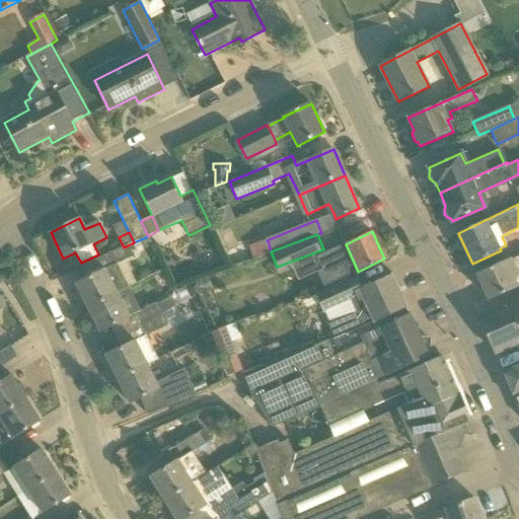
[(268,241),(250,247),(254,258),(271,251),(268,241)]
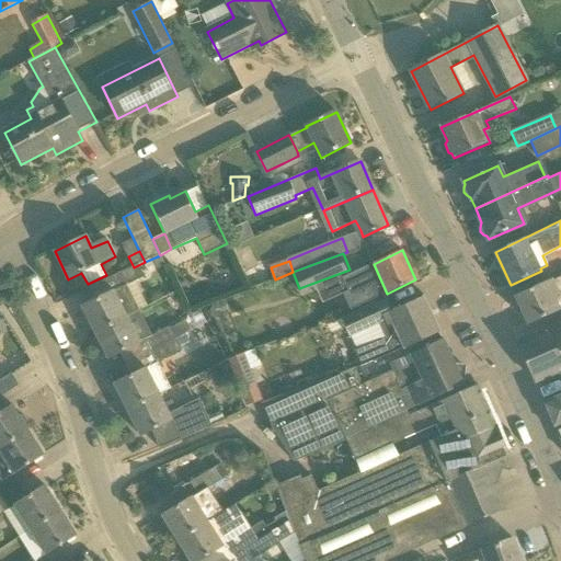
[(374,264),(342,278),(347,290),(343,294),(351,310),(387,294),(374,264)]
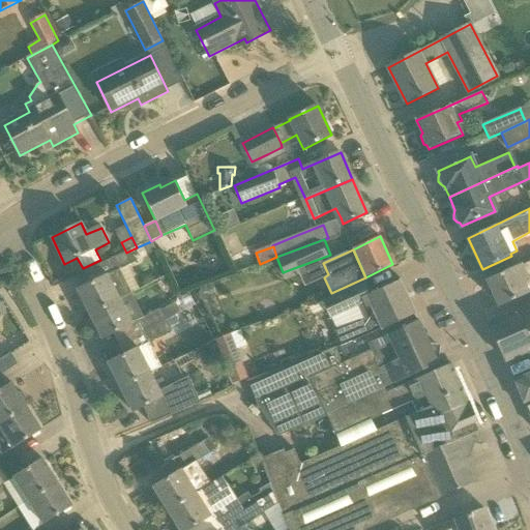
[(121,300),(133,295),(121,269),(136,262),(130,251),(108,262),(113,272),(78,290),(90,314),(121,300)]
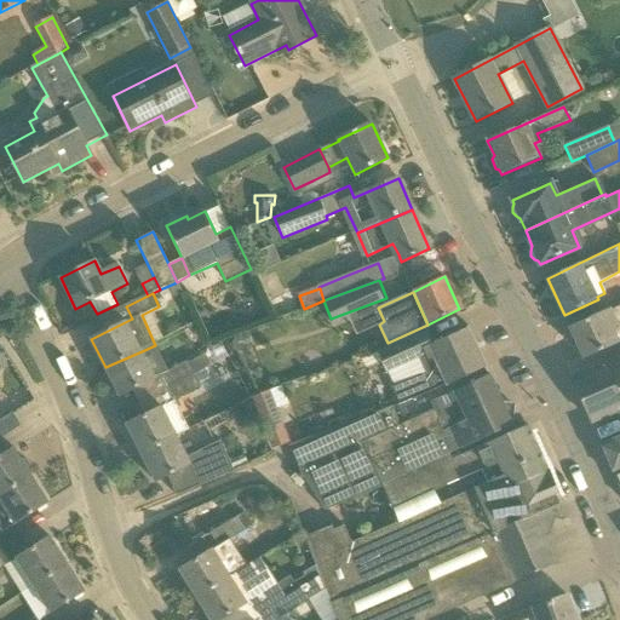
[(619,304),(570,328),(584,357),(619,340),(619,304)]
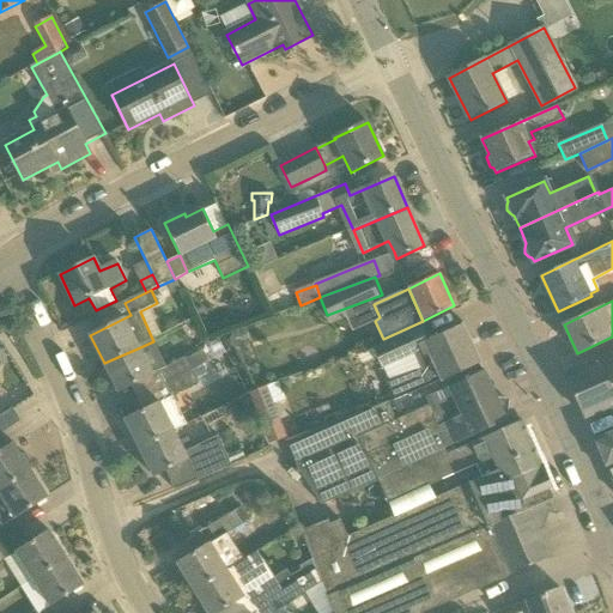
[(471,340),(463,325),(428,340),(420,326),(374,347),(382,368),(383,368),(390,382),(388,383),(395,399),(449,378),(481,363),(473,347),(478,345),(474,339),(471,340)]
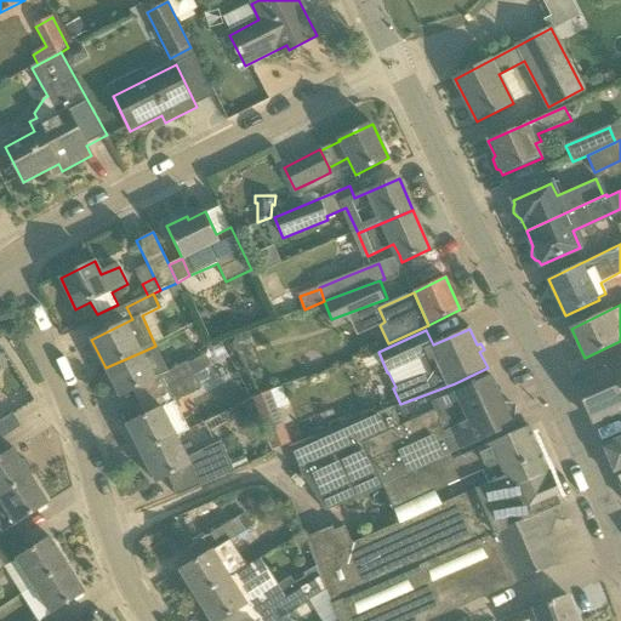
[(223,340),(229,353),(240,348),(234,335),(223,340)]
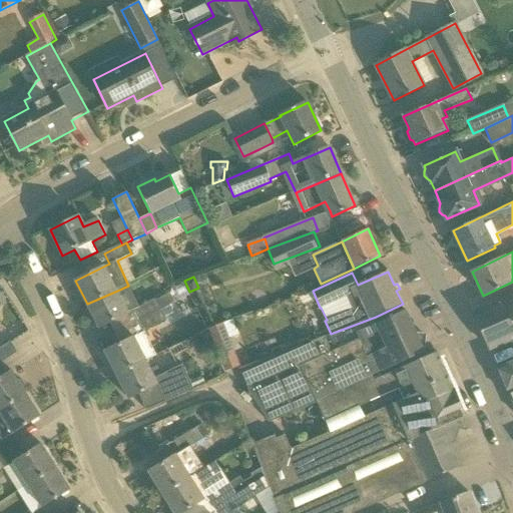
[(99,328),(128,313),(117,291),(87,304),(99,328)]
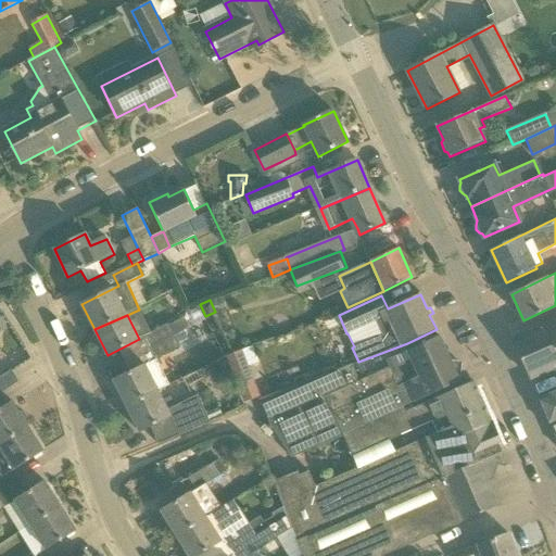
[(531,379),(555,367),(555,319),(514,339),(531,379)]
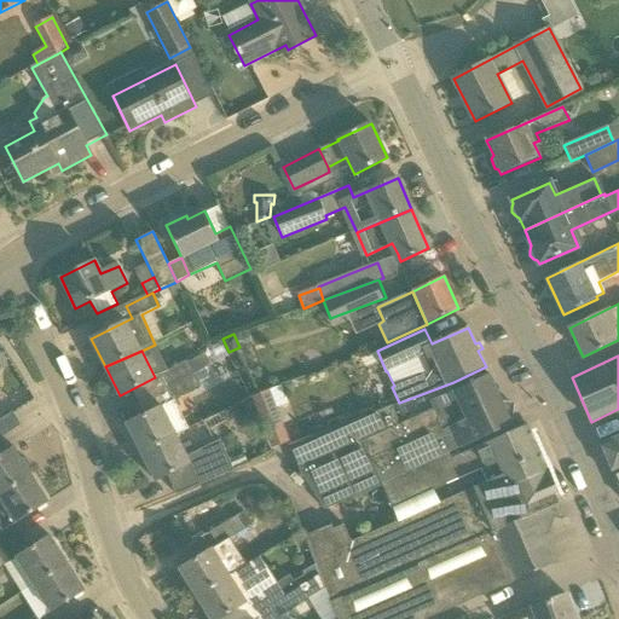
[(168,370),(160,375),(167,387),(195,374),(189,363),(189,362),(187,360),(168,371),(168,370)]
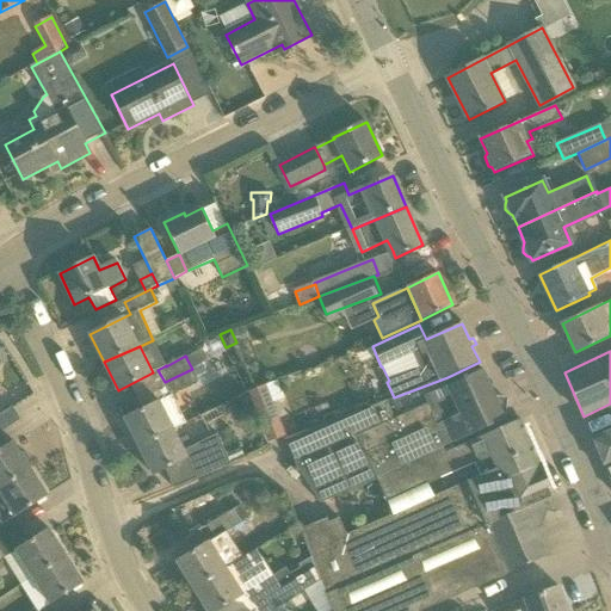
[(172,430),(185,424),(172,396),(198,382),(192,369),(165,382),(171,395),(125,419),(140,449),(174,433),(172,430)]
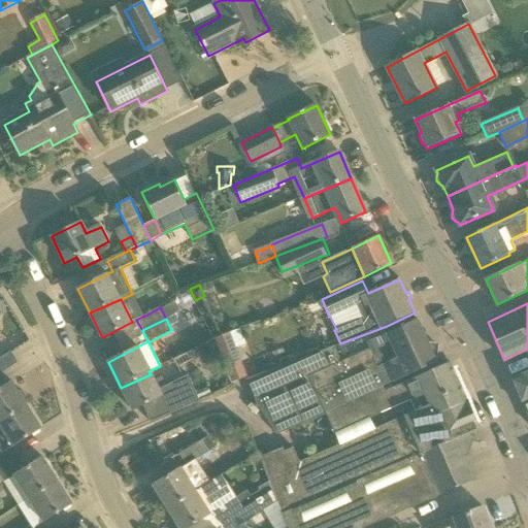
[(326,413),(384,386),(437,362),(435,359),(437,345),(429,344),(417,320),(367,342),(369,348),(341,361),(334,347),(246,380),(255,401),(276,433),(326,413)]
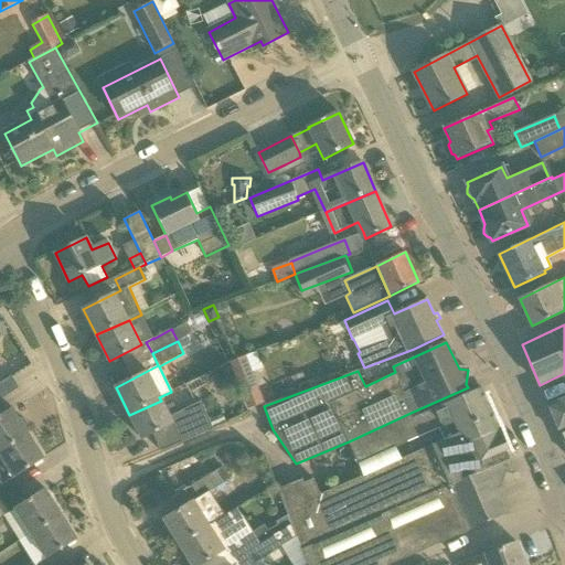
[(248,409),(264,404),(247,356),(232,362),(248,409)]
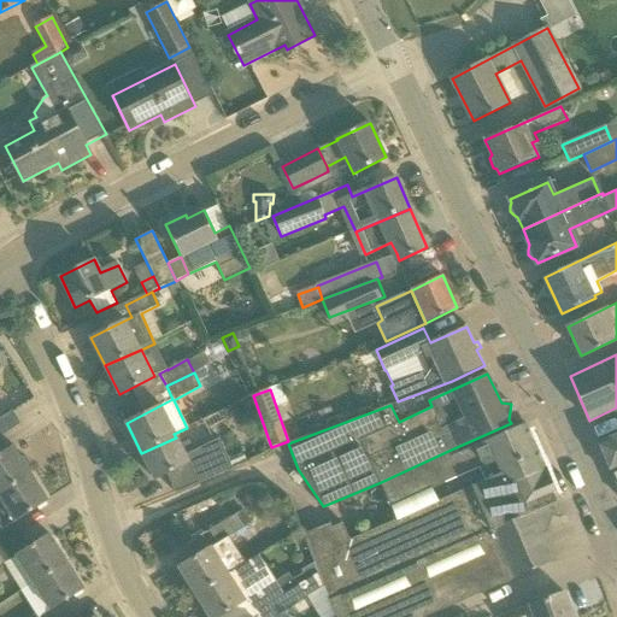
[(239,413),(246,427),(260,419),(254,406),(239,413)]
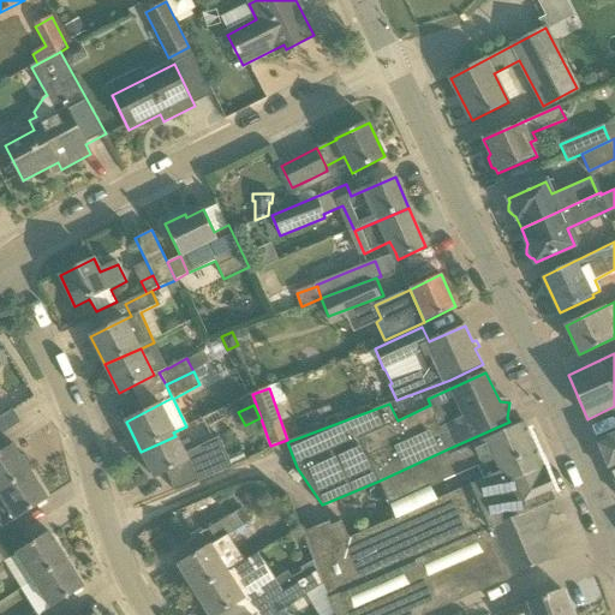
[(0,435),(21,423),(13,410),(0,417),(0,435)]
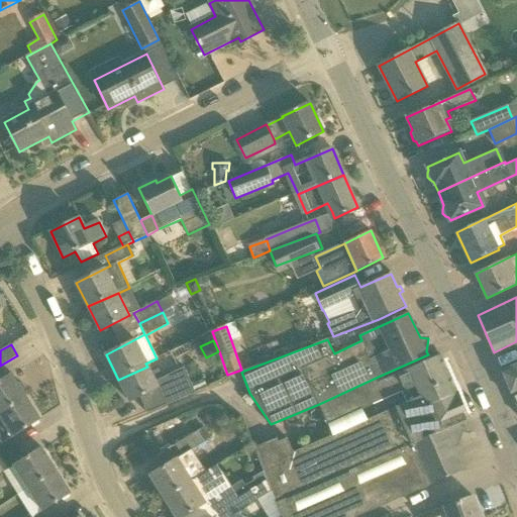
[(456,393),(440,355),(378,383),(376,378),(319,404),(328,425),(363,410),(402,392),(406,401),(367,418),(294,452),(288,438),(279,442),(277,438),(253,448),(267,480),(272,490),(282,516),(355,516),(463,471),(453,447),(457,445),(466,426),(463,422),(470,420),(457,392),(456,393)]
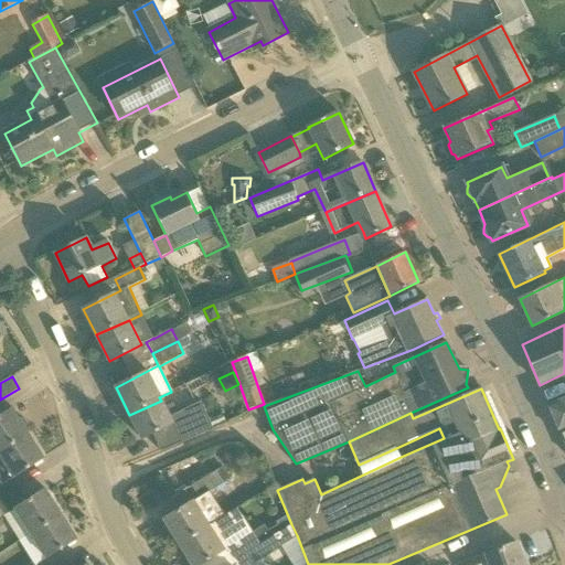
[(564,396),(548,404),(562,434),(564,430),(564,396)]
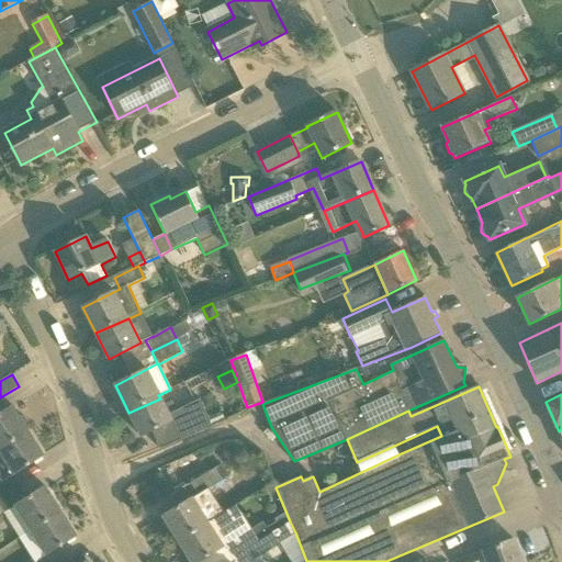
[(200,400),(168,415),(160,398),(128,413),(141,437),(171,422),(181,441),(213,426),(200,400)]
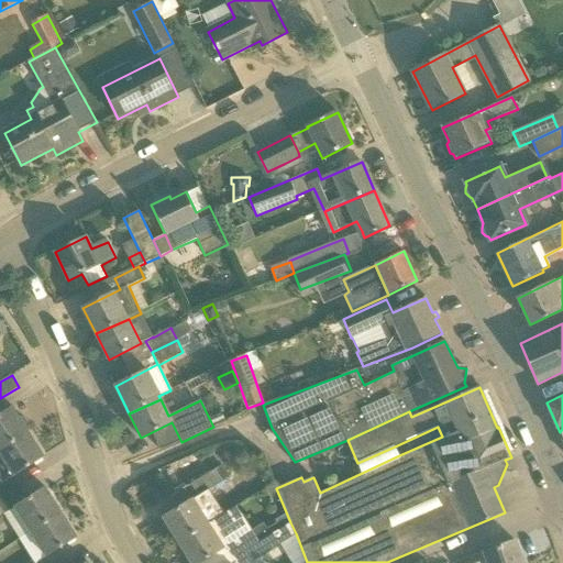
[(0,451),(0,452),(29,433),(13,408),(3,412),(0,415),(0,451)]
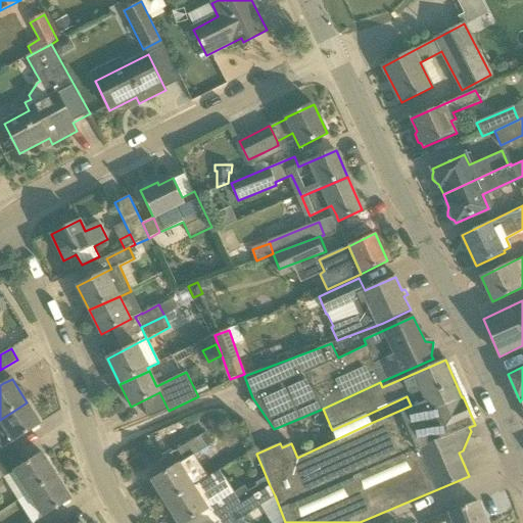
[(0,441),(0,446),(1,448),(13,442),(14,441),(41,424),(27,402),(0,420),(10,435),(0,441)]
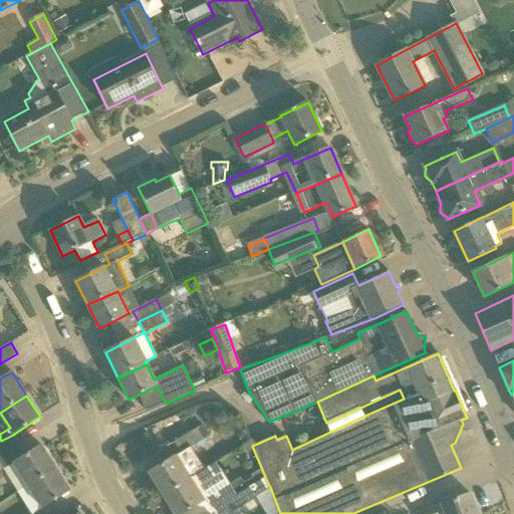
[(180,454),(149,473),(163,495),(218,464),(217,462),(205,469),(192,446),(203,440),(197,430),(191,433),(174,443),(180,454)]
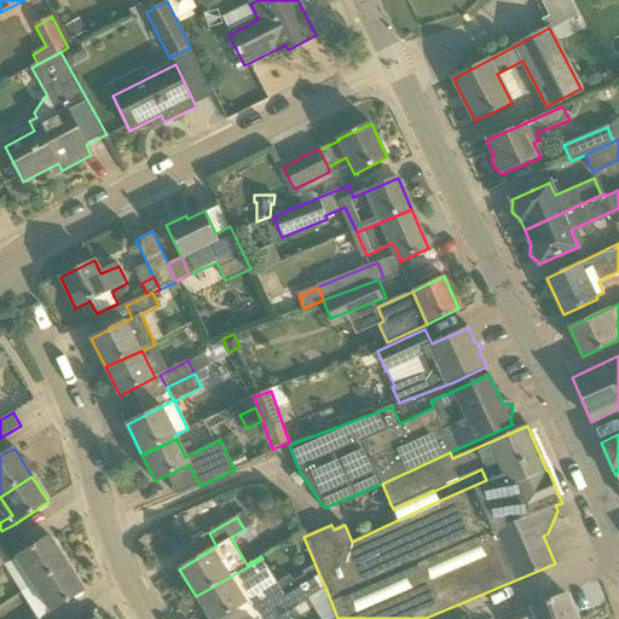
[(50,537),(32,548),(17,557),(35,585),(68,563),(50,537)]
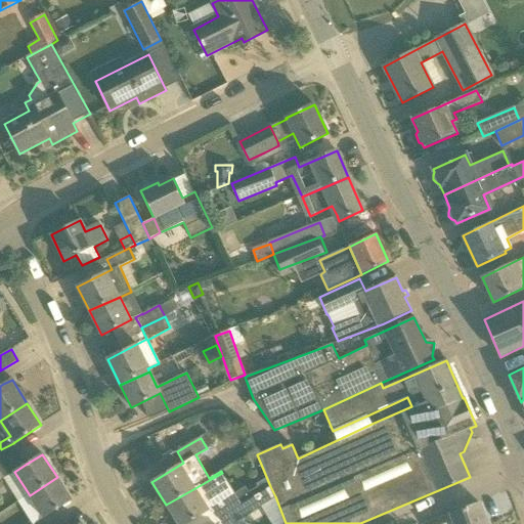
[(222,473),(166,505),(177,523),(185,523),(210,510),(216,520),(262,491),(258,486),(249,491),(248,489),(244,490),(243,489),(236,492),(234,492),(222,473)]
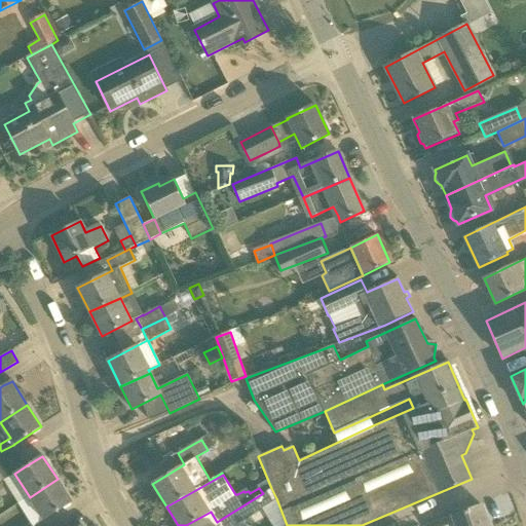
[(44,520),(72,501),(58,479),(30,497),(44,520)]
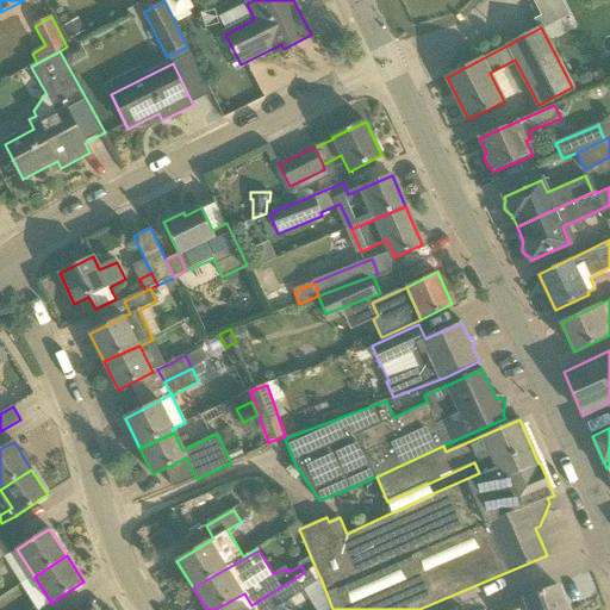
[(251,605),(255,609),(269,609),(321,578),(315,566),(305,572),(251,605)]
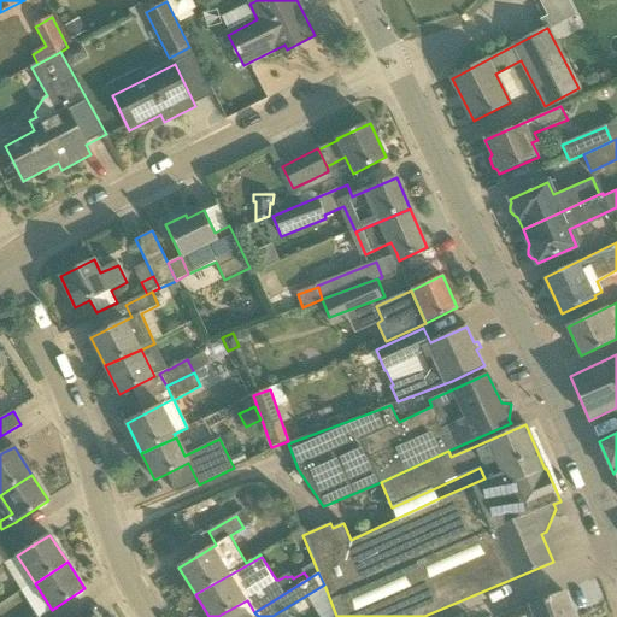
[(573,616),(565,593),(504,615),(504,616),(573,616)]
